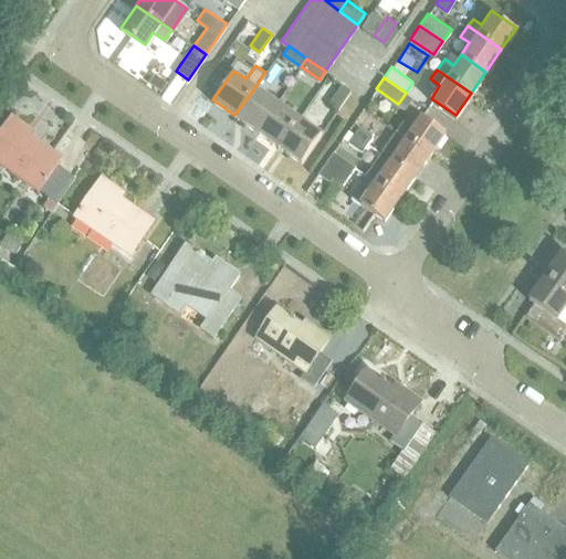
[(328,101),(338,107),(350,88),(342,83),(328,101)]
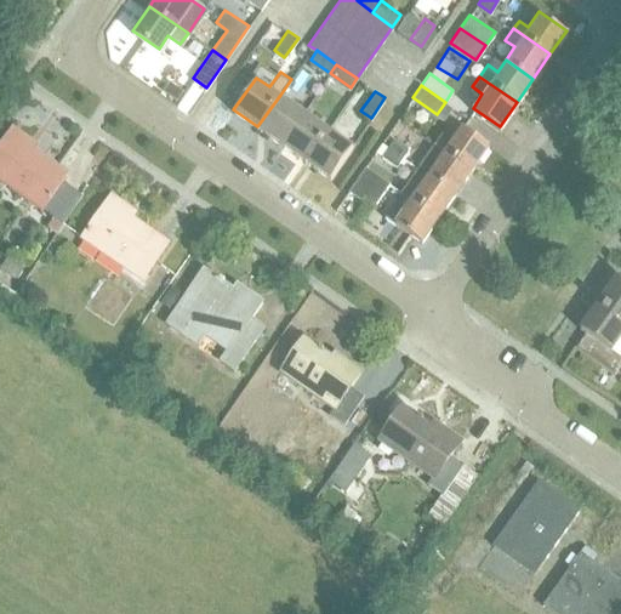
[(280,95),(257,126),(281,143),(303,111),(280,95)]
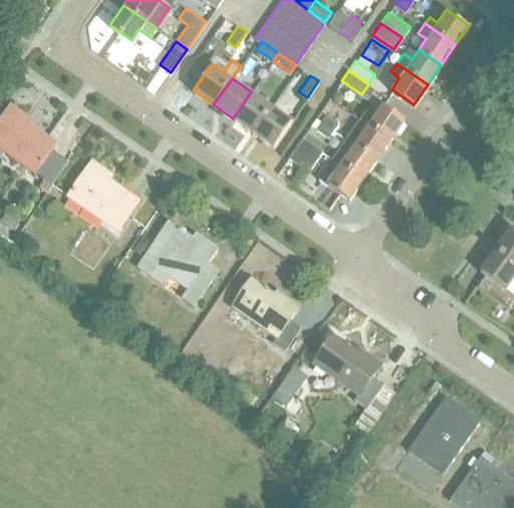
[(251,91),(233,118),(253,132),(271,105),(251,91)]
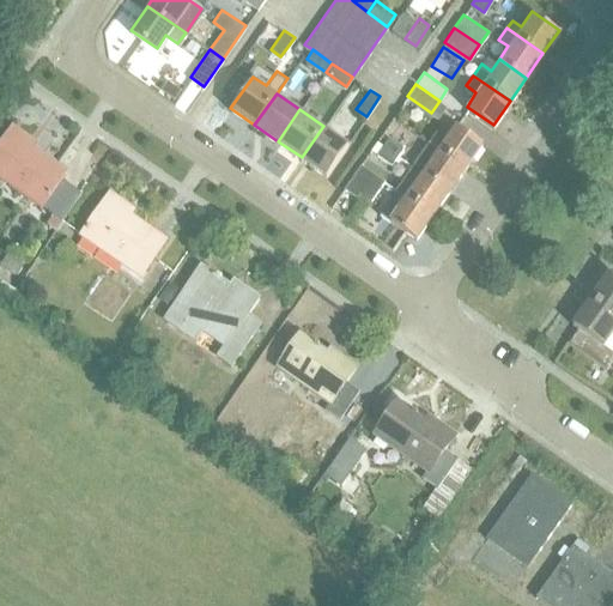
[(0,137),(0,171),(42,202),(53,210),(47,219),(55,226),(82,189),(61,175),(66,168),(24,138),(28,134),(11,122),(0,137)]
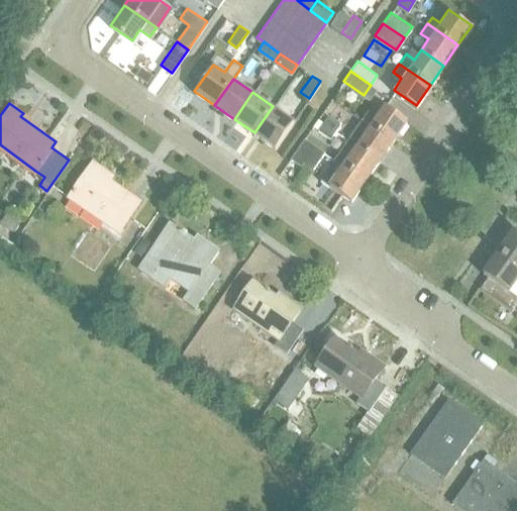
[(368,108),(359,118),(392,140),(407,119),(384,104),(377,114),(368,108)]
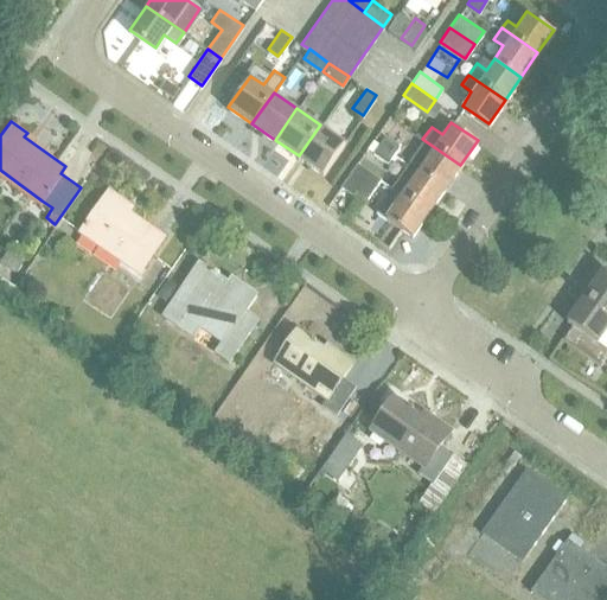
[(320,125),(299,155),(323,172),(345,141),(320,125)]
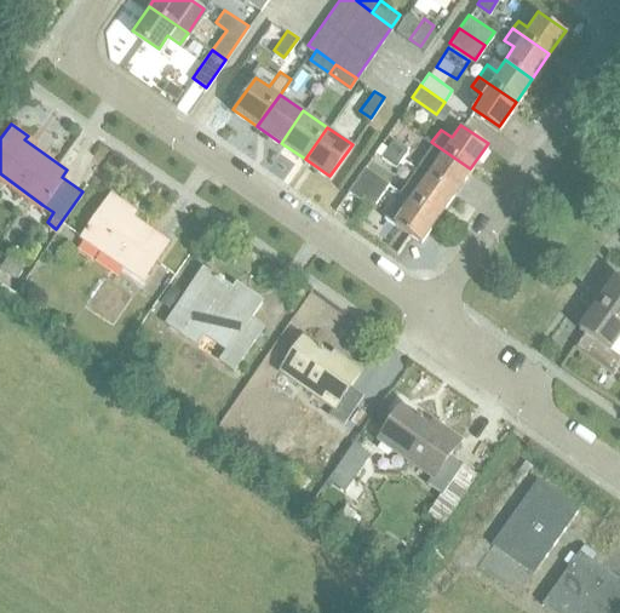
[(408,145),(388,131),(382,141),(402,155),(408,145)]
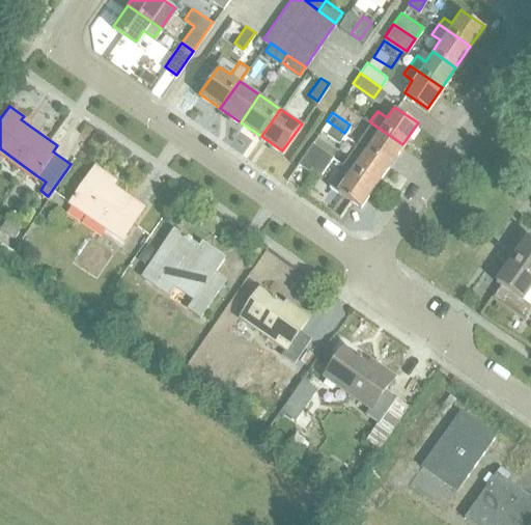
[(344,133),(327,120),(323,127),(340,139),(344,133)]
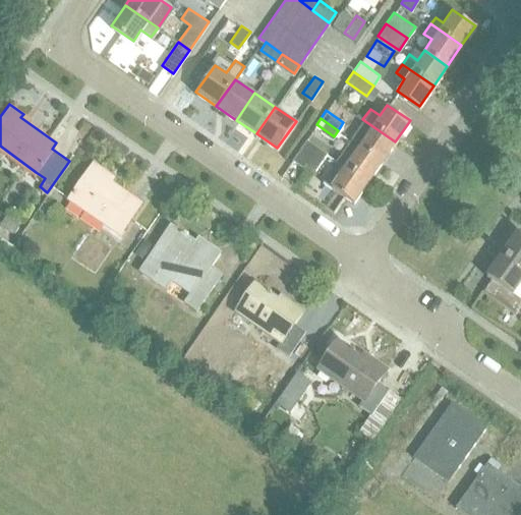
[(354,141),(382,161),(395,141),(362,119),(349,138),(354,141)]
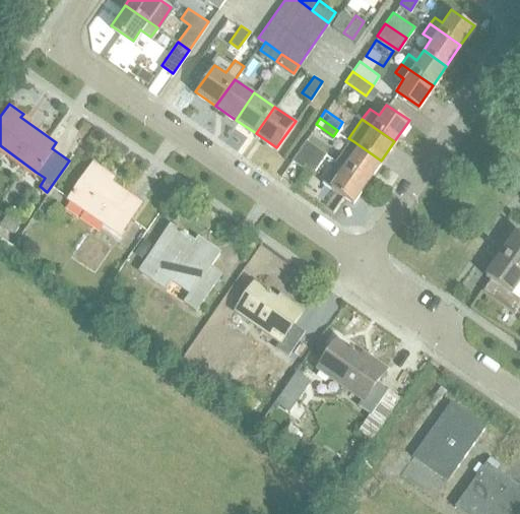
[(302,165),(305,161),(315,168),(327,150),(307,136),(291,157),(302,165)]
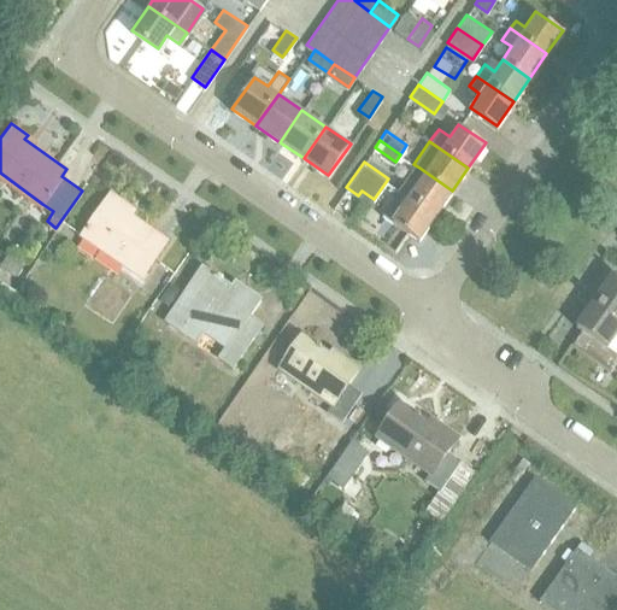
[(398,188),(435,213),(452,191),(419,168),(410,182),(404,179),(398,188)]
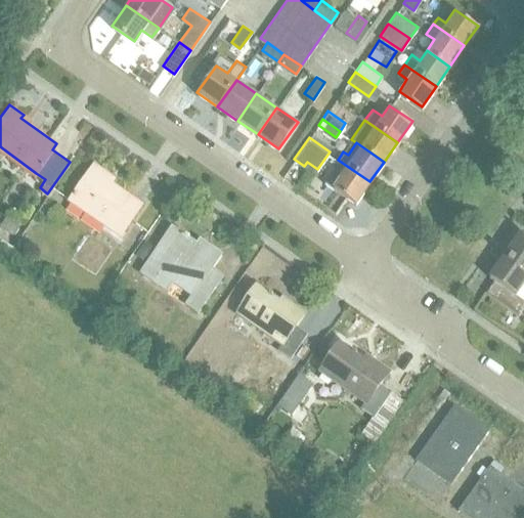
[(355,202),(369,181),(338,160),(324,180),(355,202)]
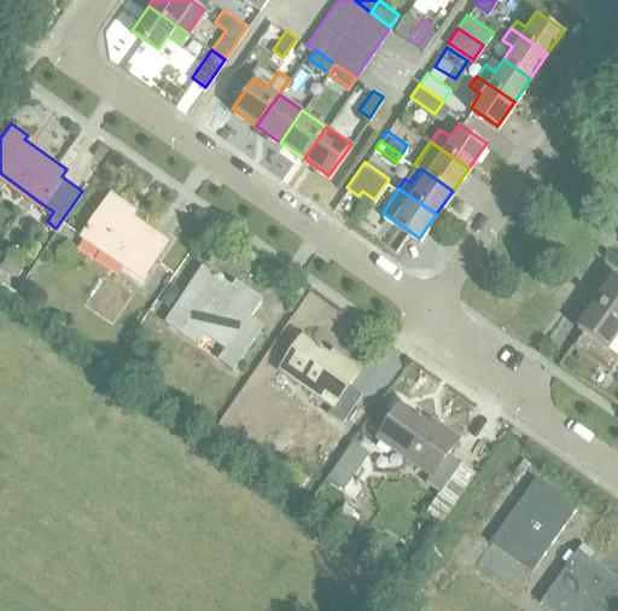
[(82,232),(141,273),(165,238),(123,209),(127,204),(110,192),(82,232)]
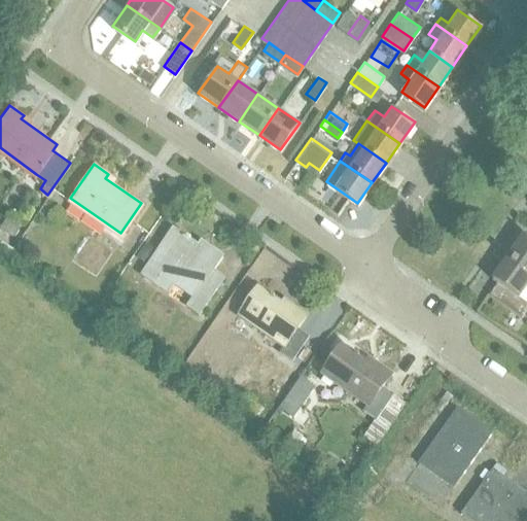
[(173,280),(191,293),(185,302),(198,310),(223,273),(212,265),(221,252),(209,244),(204,246),(172,224),(140,270),(167,288),(173,280)]
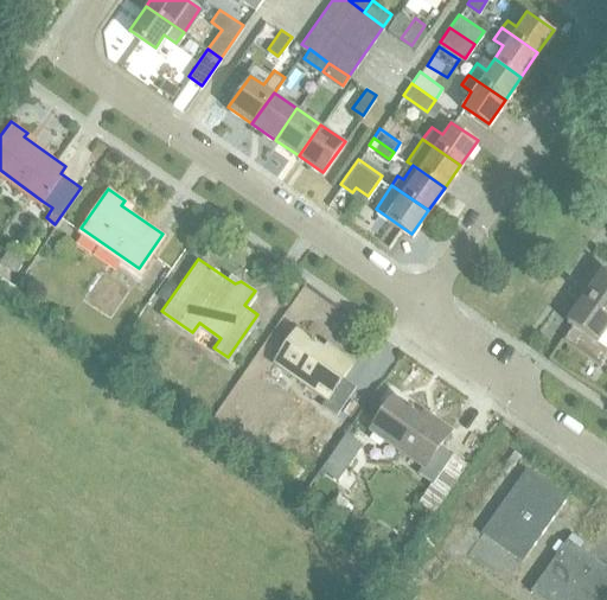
[(606,270),(601,267),(583,293),(606,308),(606,270)]
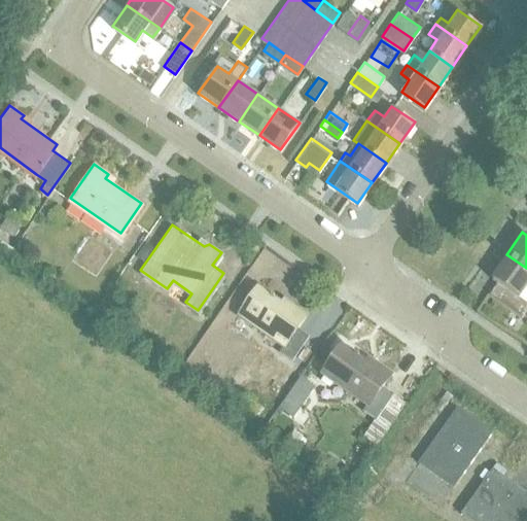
[(495,279),(487,291),(521,315),(526,305),(526,268),(506,254),(491,276),(495,279)]
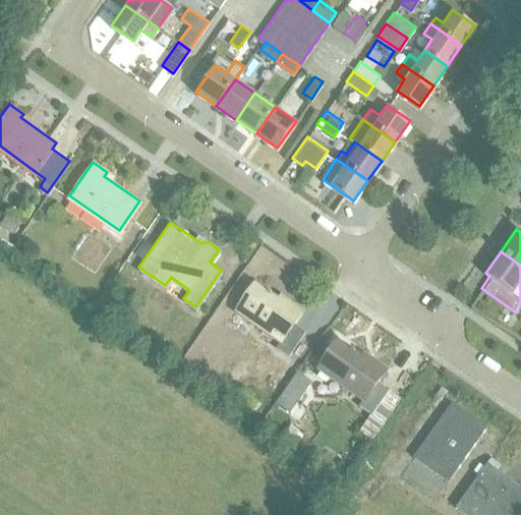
[(276,344),(287,352),(304,328),(293,320),(302,307),(289,298),(284,301),(253,280),(234,307),(280,339),(276,344)]
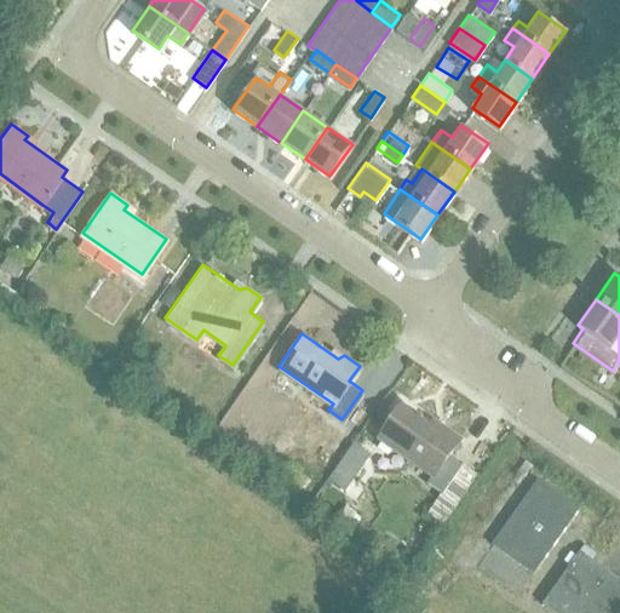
[(429,480),(442,490),(429,510),(443,520),(478,470),(463,460),(448,451),(459,435),(445,425),(438,428),(401,402),(378,435),(434,473),(429,480)]
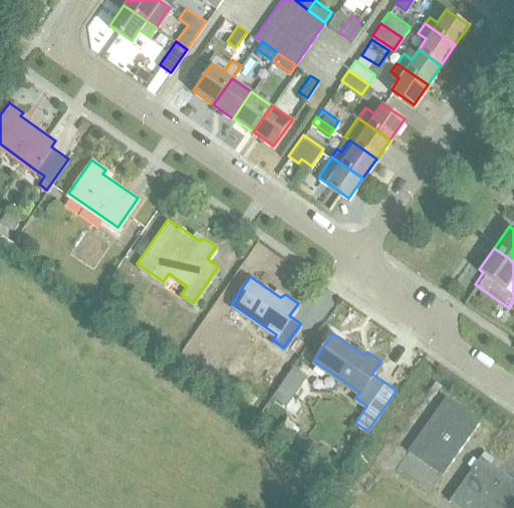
[(302,358),(293,376),(305,383),(313,364),(302,358)]
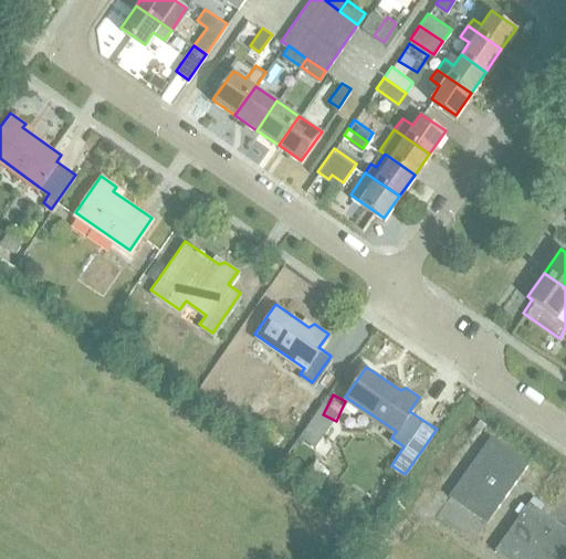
[(299,439),(287,454),(311,472),(318,462),(324,466),(339,445),(317,429),(306,444),(299,439)]
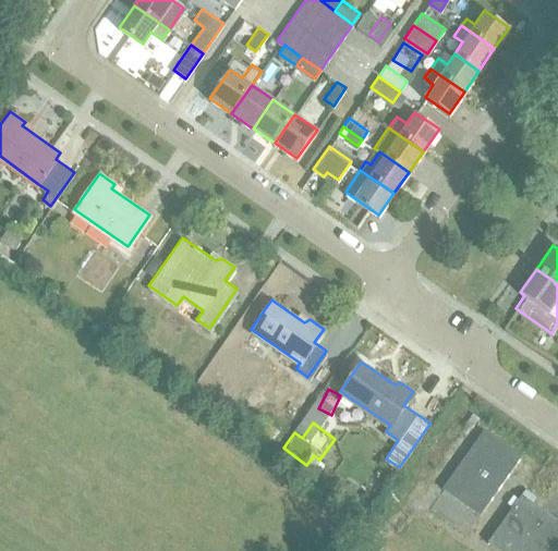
[(444,486),(480,513),(521,455),(484,428),(444,486)]
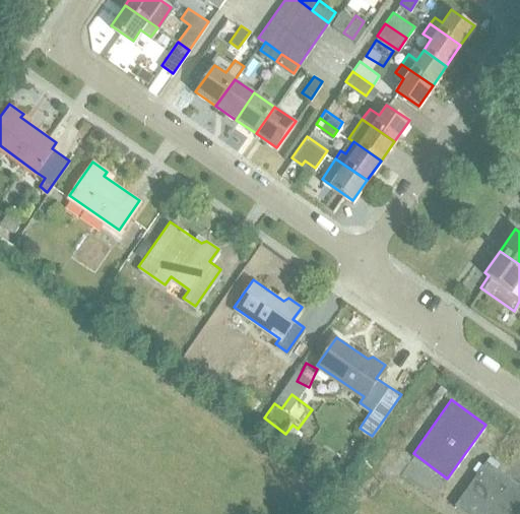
[(519,513),(519,483),(501,469),(486,459),(455,504),(469,513),(519,513)]
